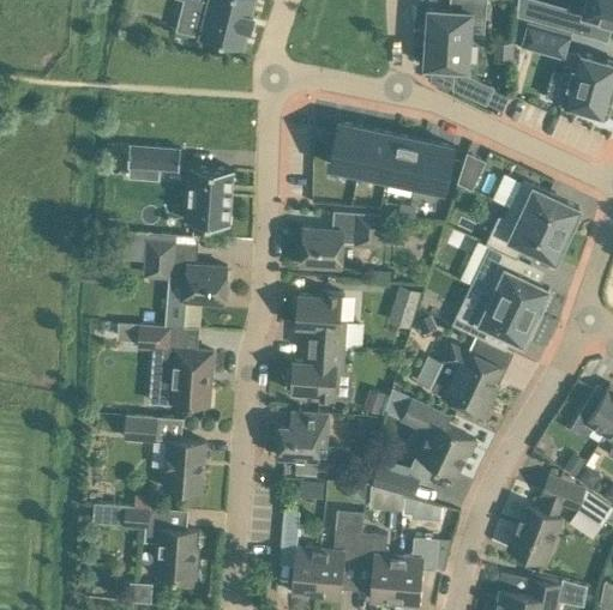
[(199,37),(242,48),(247,31),(248,31),(253,16),(251,16),(253,0),(182,0),(198,4),(191,35),(199,36),(199,37)]
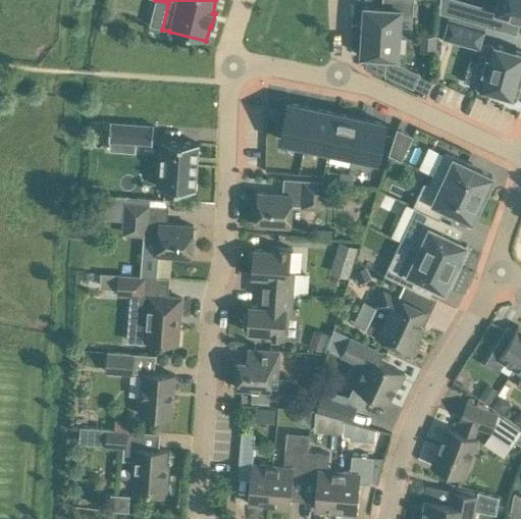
[(382,0),(381,9),(363,8),(363,21),(361,21),(361,32),(399,35),(400,14),(411,15),(412,0),(382,0)]
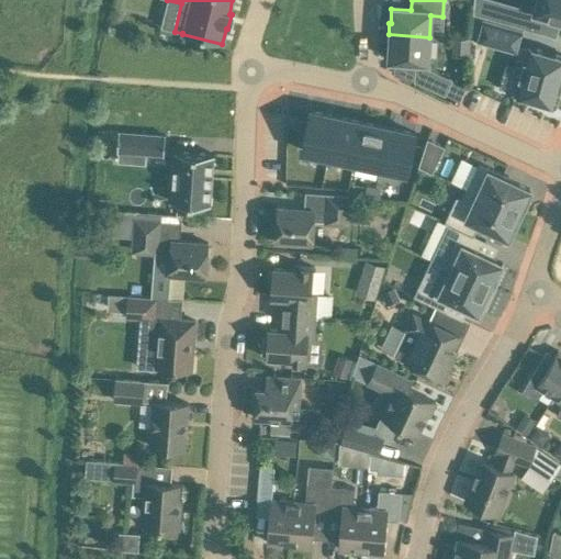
[(493,0),(472,0),(469,13),(489,19),(494,0),(493,0)]
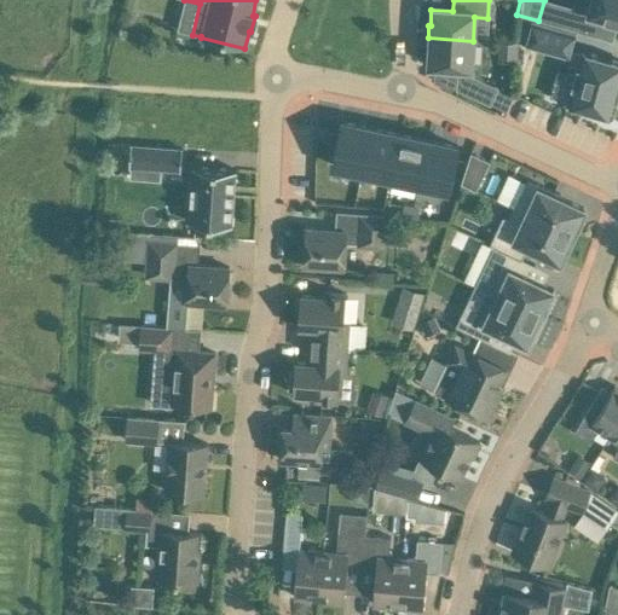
[(572,9),(566,29),(612,42),(617,23),(617,0),(590,0),(588,12),(572,9)]
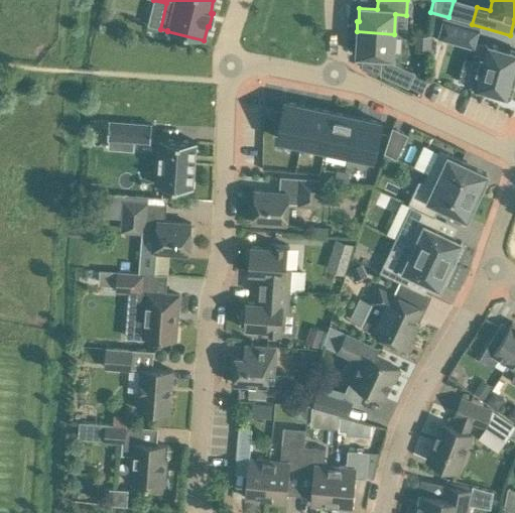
[(478,29),(443,19),(437,39),(461,45),(473,48),(475,41),(478,29)]
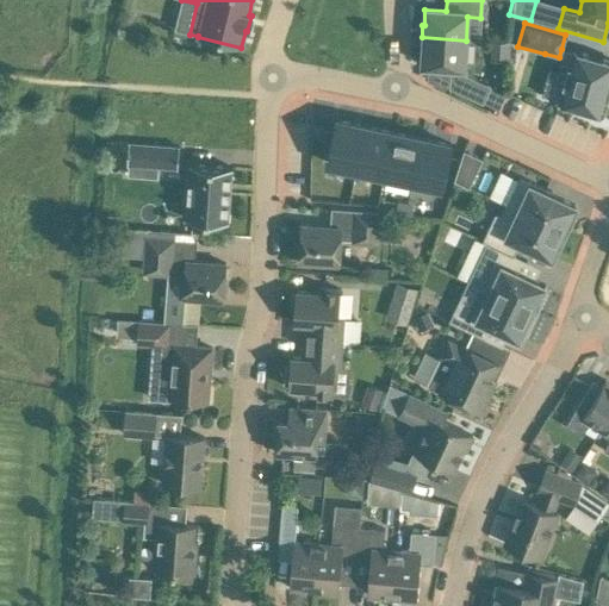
[(422,50),(421,66),(451,68),(448,89),(483,105),(490,87),(464,75),(466,41),(422,37),(421,50),(422,50)]
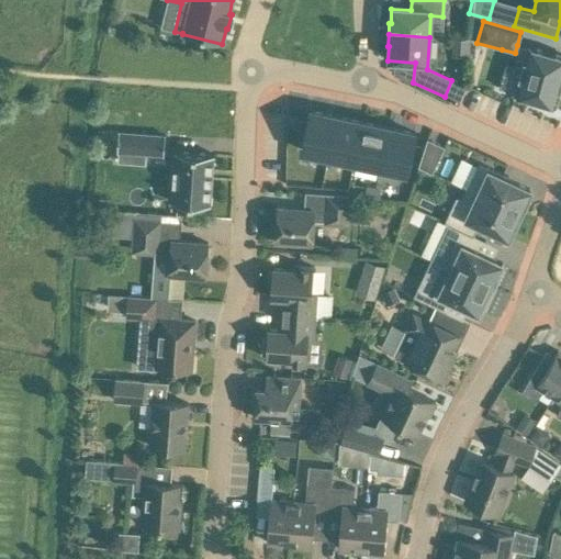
[(505,64),(498,89),(514,93),(514,94),(554,107),(560,86),(560,85),(560,57),(527,47),(522,69),(505,64)]
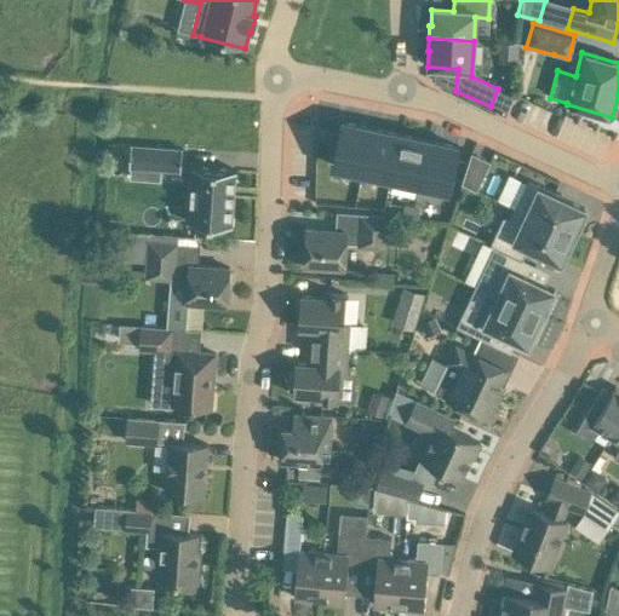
[(371,130),(342,124),(332,167),(361,173),(371,130)]
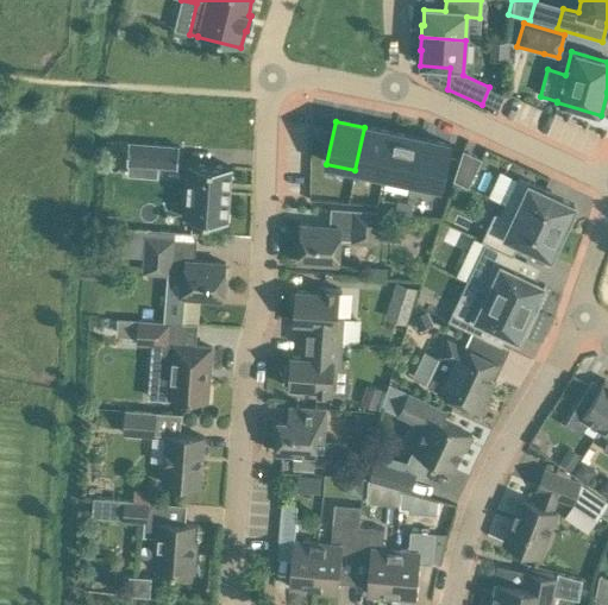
[(392,133),(364,127),(355,170),(383,176),(392,133)]
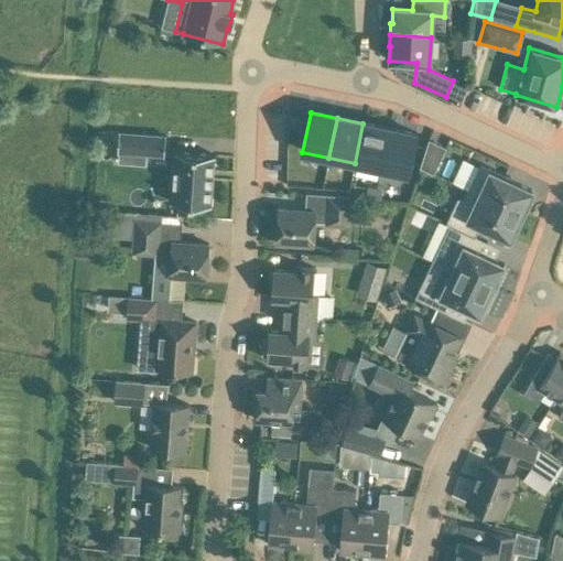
[(302,123),(290,120),(288,127),(288,130),(300,132),(302,123)]
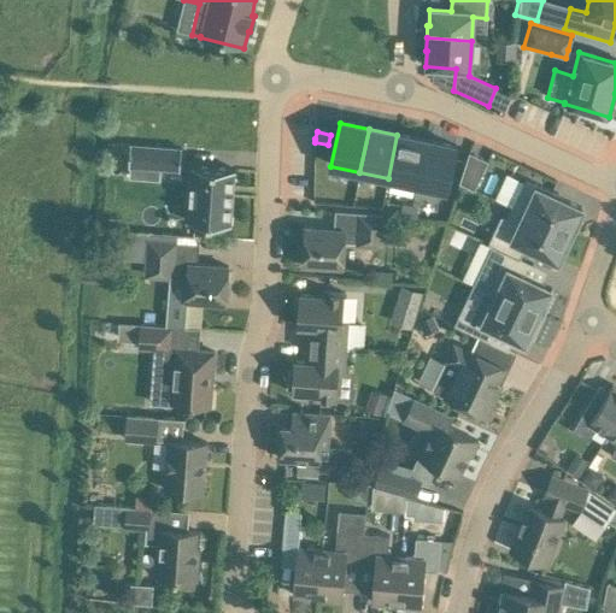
[(426,141),(397,135),(388,178),(416,184),(426,141)]
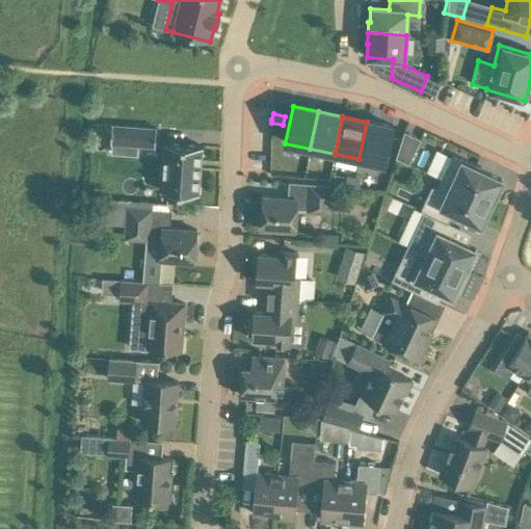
[(392,127),(367,122),(359,159),(385,164),(392,127)]
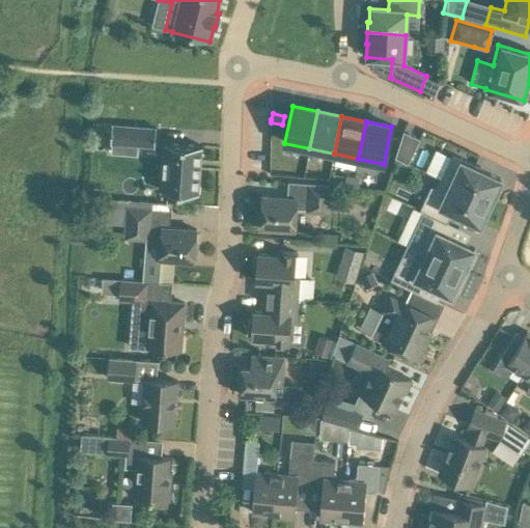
[(112,126),(110,143),(154,146),(156,129),(112,126)]
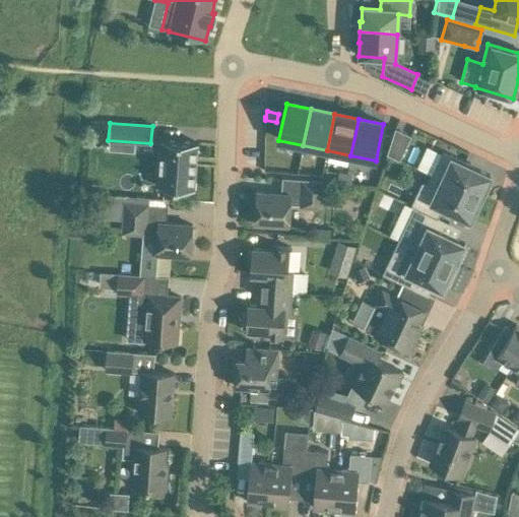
[(399,162),(410,136),(394,129),(386,155),(399,162)]
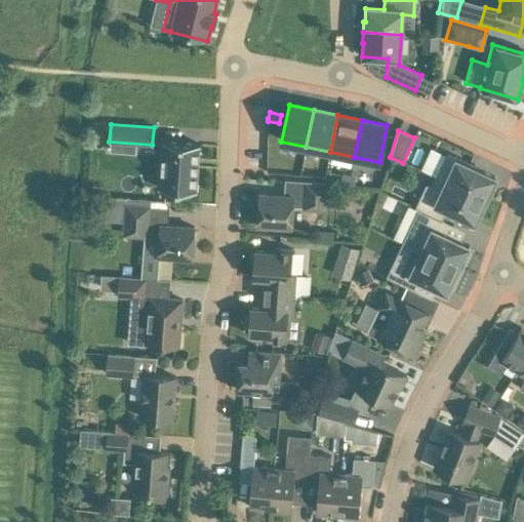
[(162,143),(159,190),(195,193),(199,146),(162,143)]
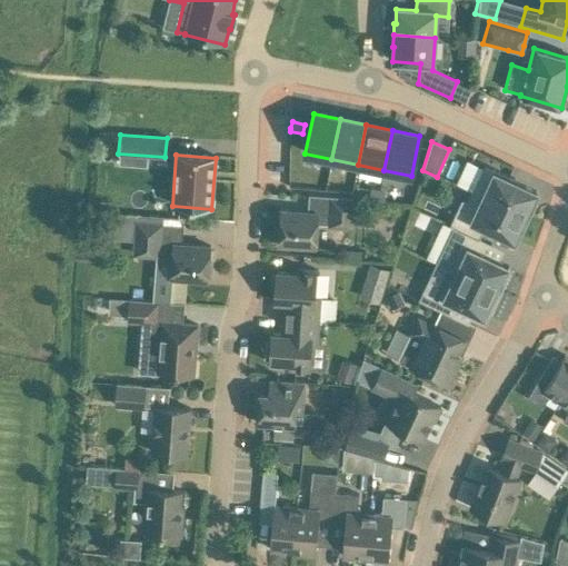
[(509,178),(484,166),(471,194),(528,220),(535,205),(531,204),(536,194),(508,180),(509,178)]
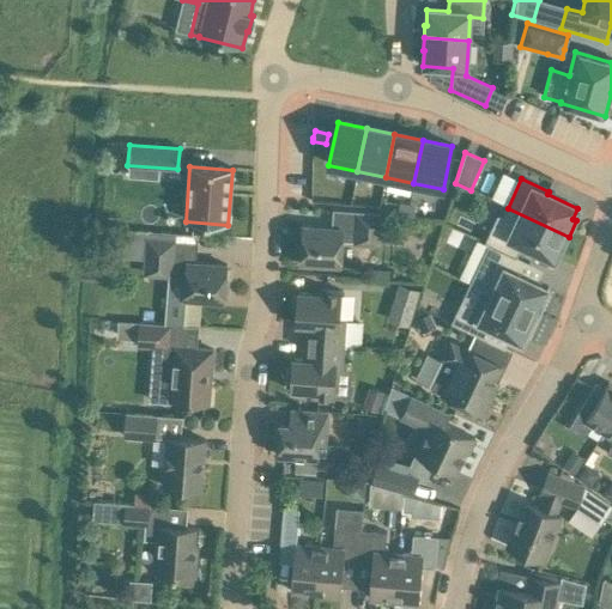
[(484,245),(488,247),(515,260),(521,247),(552,262),(558,249),(563,251),(569,237),(508,208),(503,219),(497,217),(484,245)]
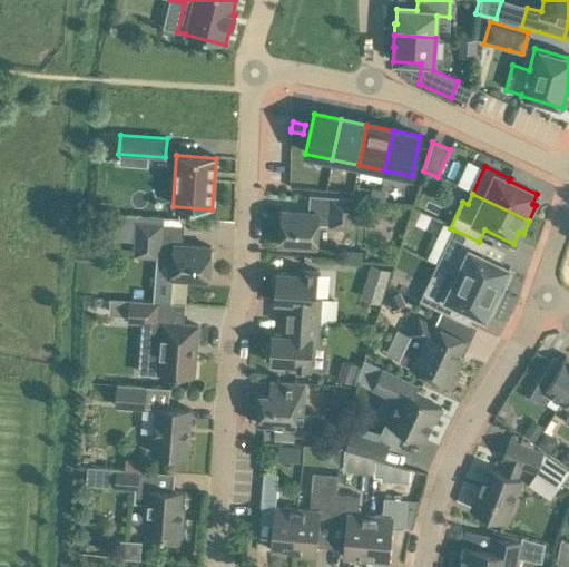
[(330,215),(281,212),(278,245),(315,248),(317,226),(329,227),(353,230),(355,201),(331,198),(330,215)]
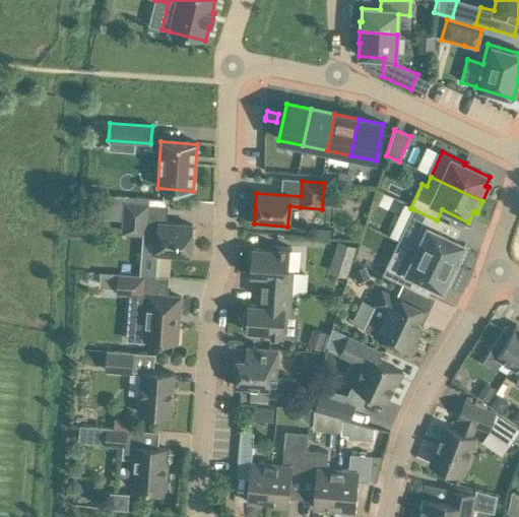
[(102,196),(100,217),(123,219),(122,234),(155,236),(154,255),(189,257),(192,225),(166,224),(145,222),(146,205),(147,199),(102,196)]
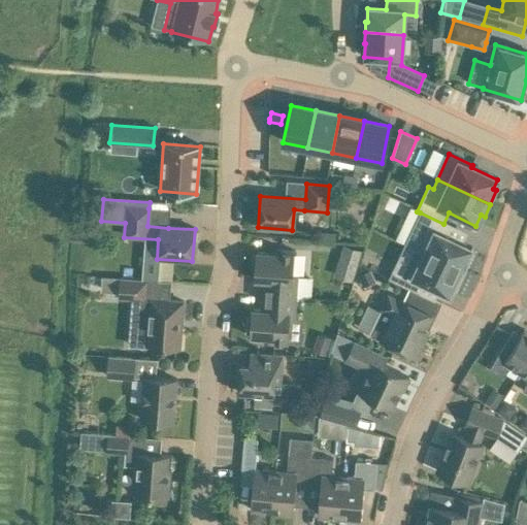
[(403,247),(463,273),(472,256),(468,254),(471,248),(448,235),(452,227),(443,224),(420,212),(413,227),(421,231),(413,250),(403,245),(403,247)]
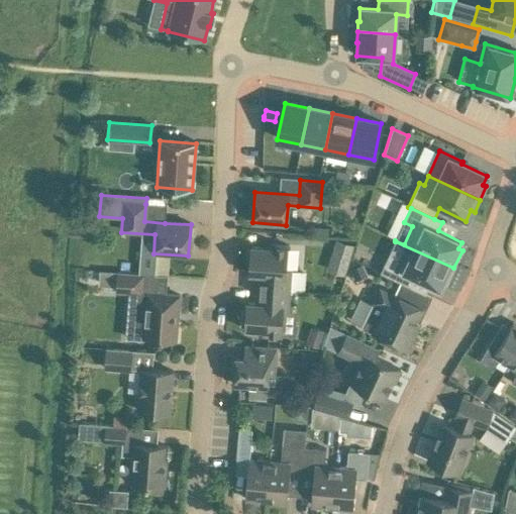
[(335,241),(326,271),(343,277),(352,246),(335,241)]
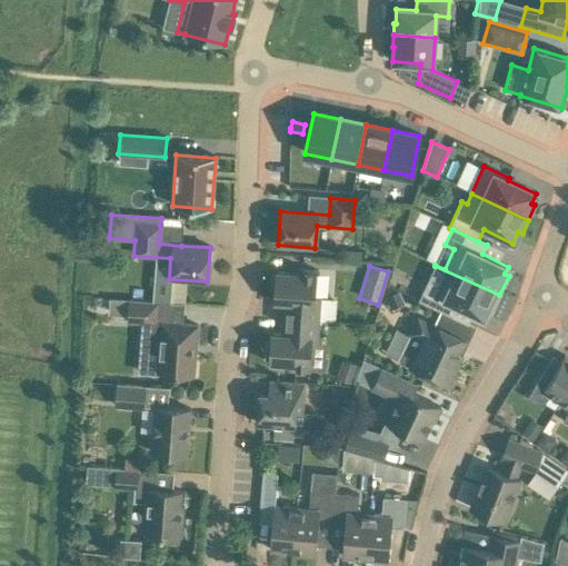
[(499,295),(435,266),(434,266),(444,271),(435,290),(425,286),(418,301),(450,317),(456,305),(484,318),(487,311),(490,314),(499,295)]
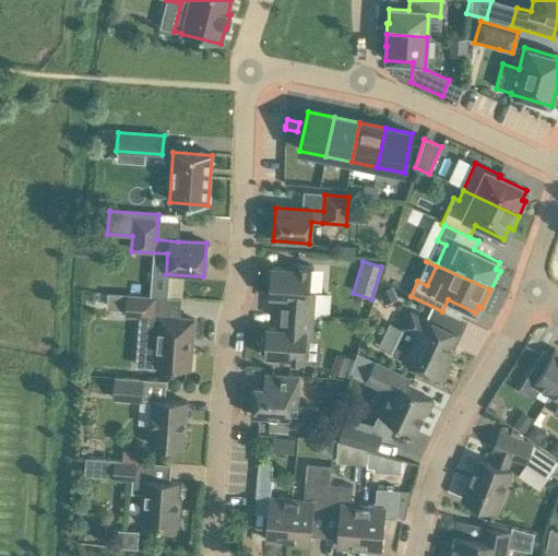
[(279,298),(277,314),(312,317),(315,294),(308,293),(310,267),(291,265),(291,270),(271,269),(271,272),(266,272),(265,284),(270,284),(269,297),(279,298)]
